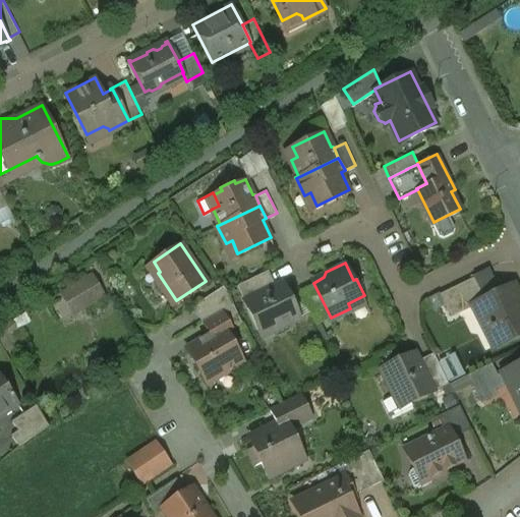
[(268,269),(237,283),(244,299),(275,284),(268,269)]
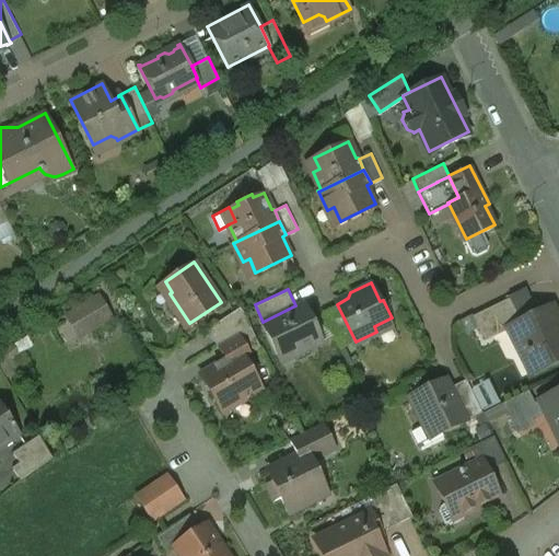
[(89,344),(120,325),(101,291),(69,310),(89,344)]
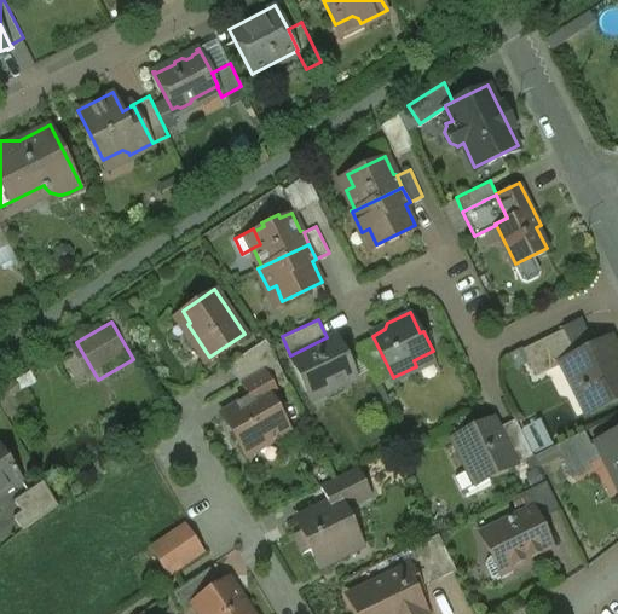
[(562,328),(523,347),(536,374),(561,360),(576,353),(562,328)]
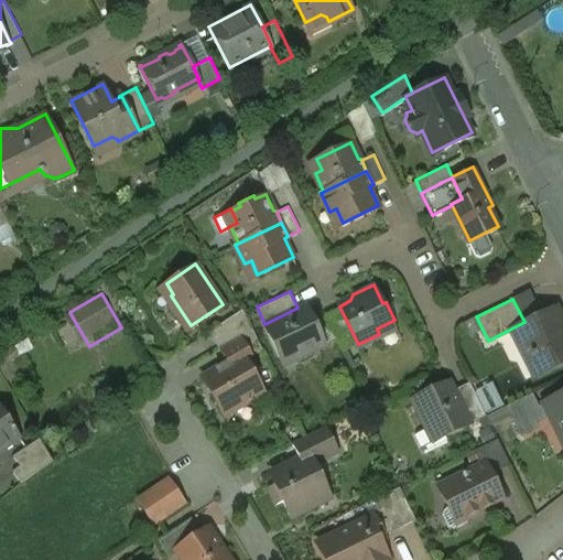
[(339,307),(325,313),(343,348),(357,342),(339,307)]
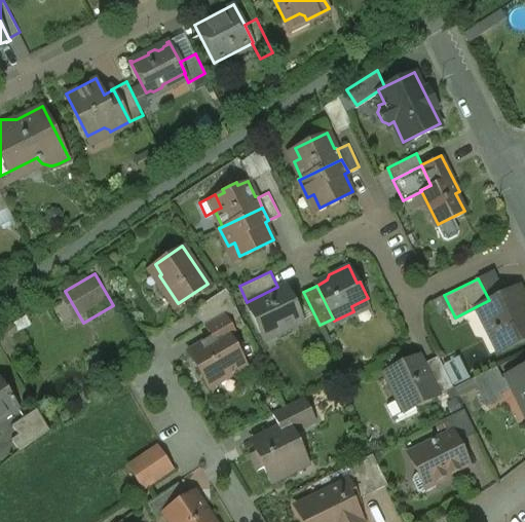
[(524,299),(518,286),(489,300),(477,306),(498,349),(524,335),(524,299)]
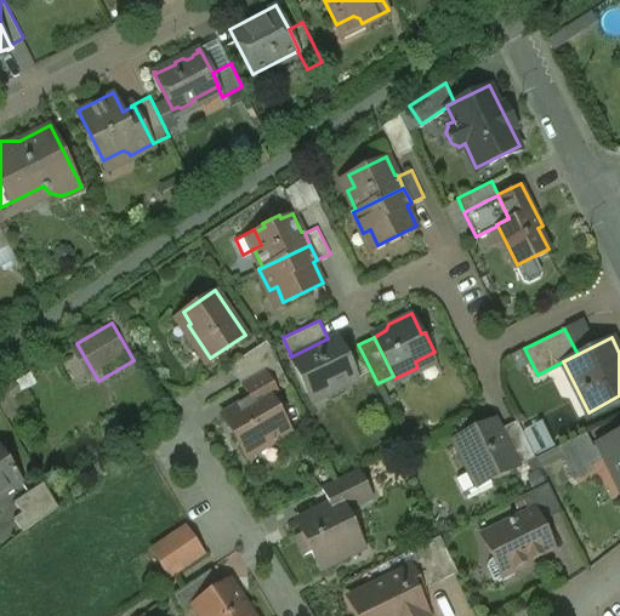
[(266,338),(228,364),(240,381),(276,358),(269,343),(266,338)]
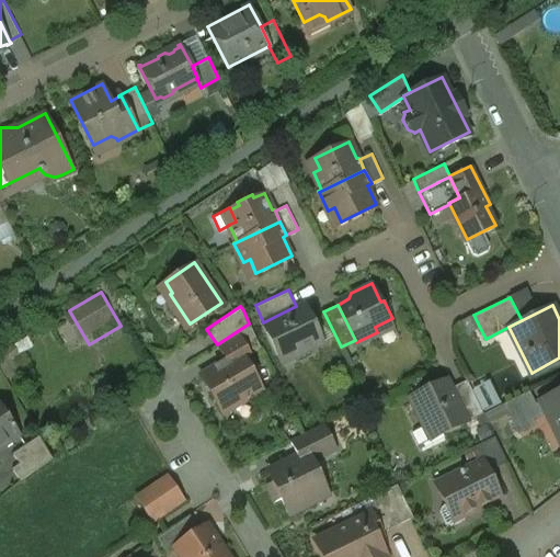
[(296,306),(263,322),(277,353),(289,347),(294,354),(322,340),(315,326),(311,325),(310,325),(301,306),(297,308),(296,306)]
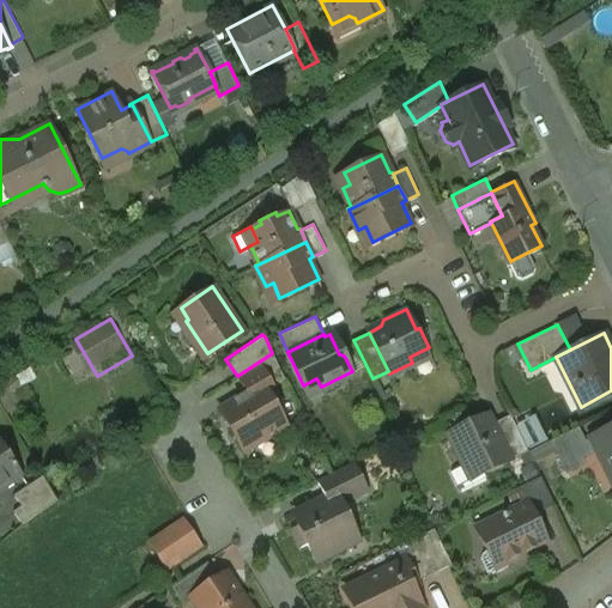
[(272,353),(237,376),(248,395),(264,385),(265,389),(284,377),(272,353)]
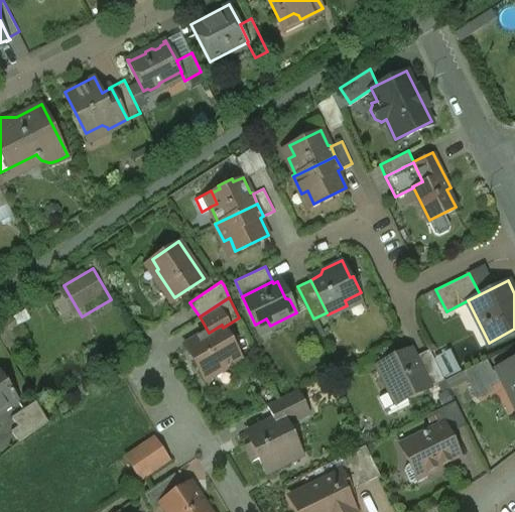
[(209,333),(201,337),(198,336),(184,344),(203,375),(218,366),(226,368),(227,364),(240,356),(223,328),(222,325),(209,333)]
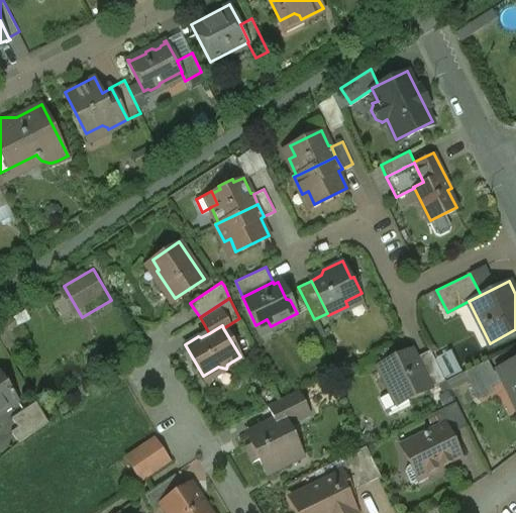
[(430,348),(415,355),(430,387),(445,379),(430,348)]
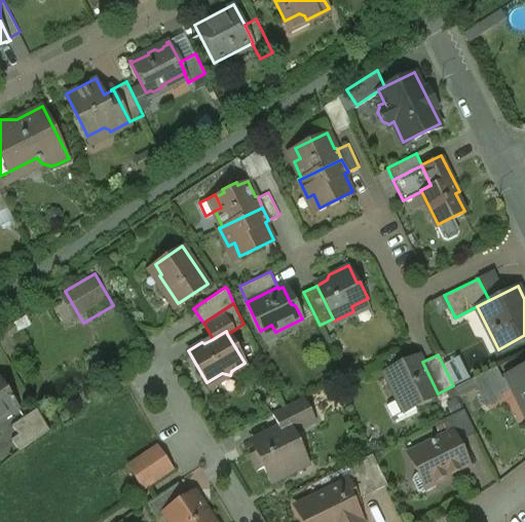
[(420,358),(402,366),(401,364),(384,371),(398,399),(402,397),(412,400),(414,405),(438,394),(422,362),(420,358)]
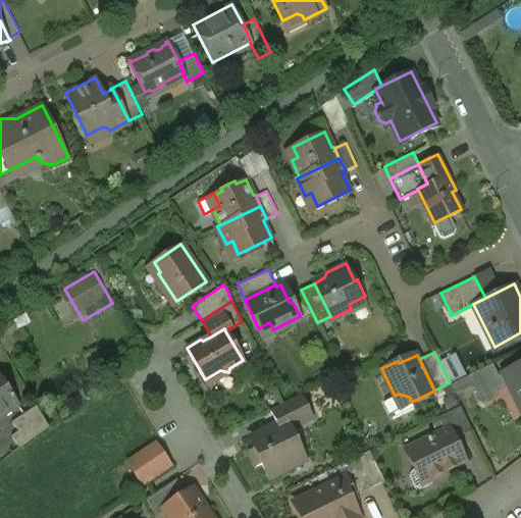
[(492,362),(468,373),(478,395),(503,382),(492,362)]
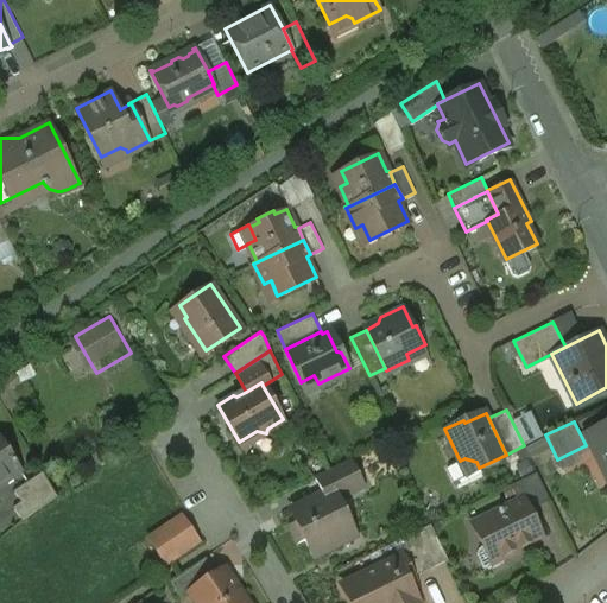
[(606,421),(586,432),(606,476),(606,421)]
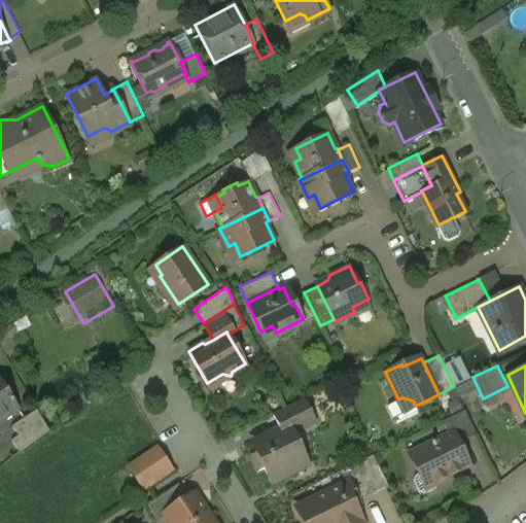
[(0,378),(0,417),(18,406),(0,378)]
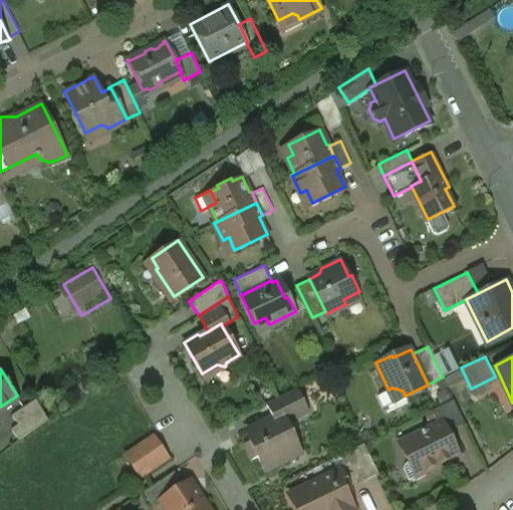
[(297,388),(266,403),(272,416),(281,412),(285,422),(308,410),(297,388)]
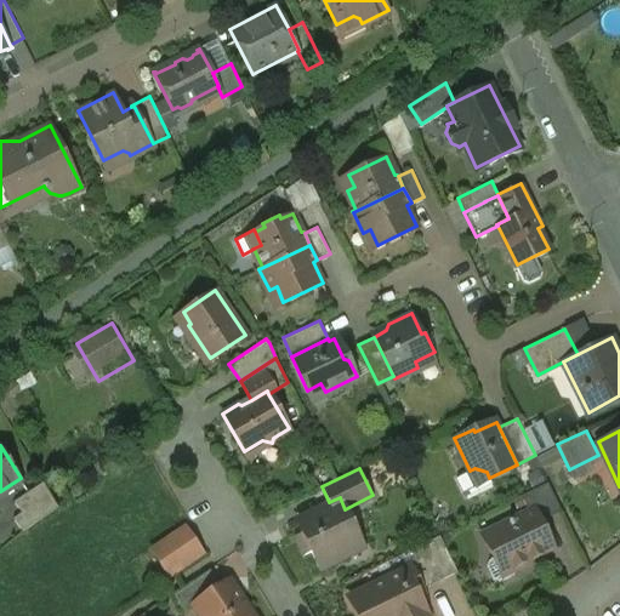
[(44,480),(13,500),(22,511),(13,517),(22,529),(58,505),(44,480)]
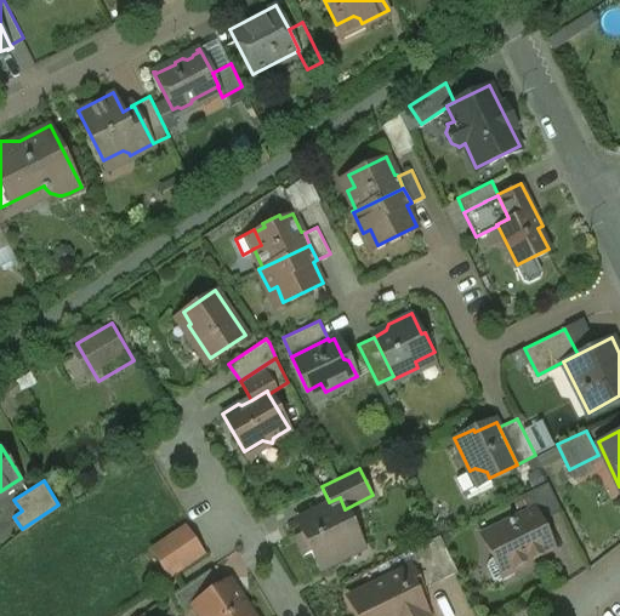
[(547,482),(521,494),(529,509),(533,507),(540,520),(561,509),(547,482)]
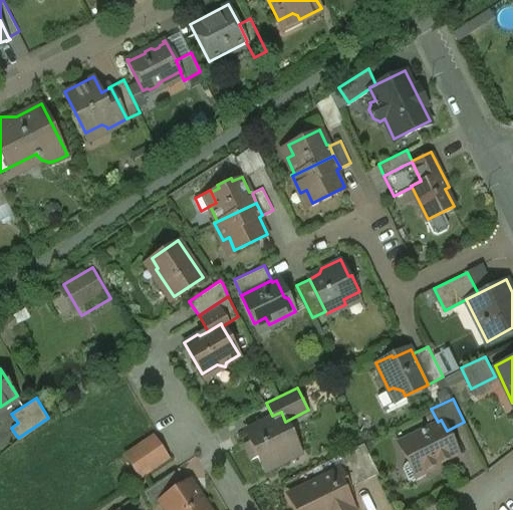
[(272,416),(259,422),(261,426),(247,433),(250,440),(245,442),(252,457),(258,454),(265,469),(286,458),(284,453),(298,447),(285,422),(281,412),(272,416)]
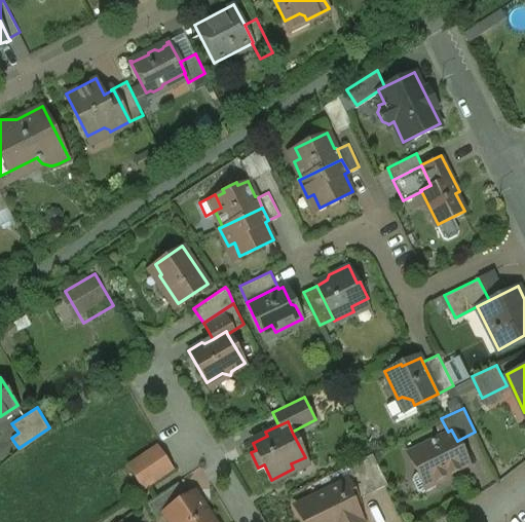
[(448,432),(408,451),(418,473),(426,469),(434,482),(469,464),(460,447),(457,448),(454,442),(457,441),(451,430),(448,432)]
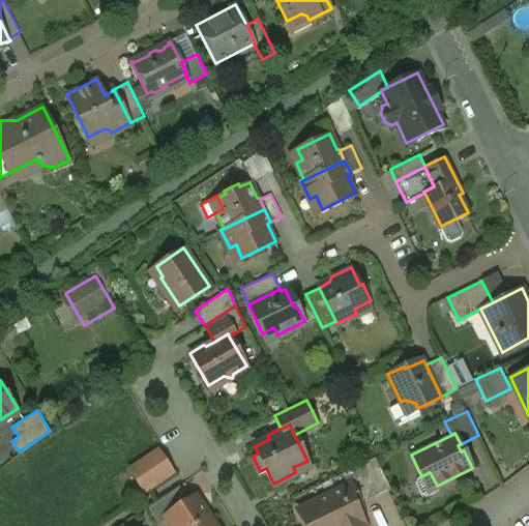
[(165,449),(131,471),(148,495),(180,474),(165,449)]
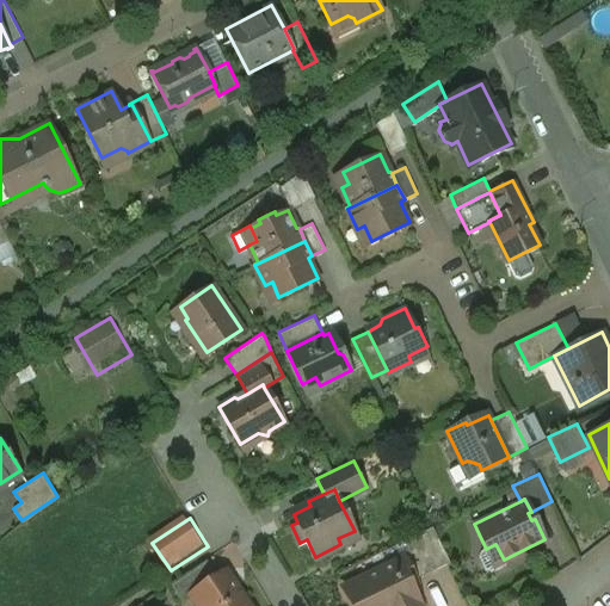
[(432,526),(404,539),(420,575),(449,561),(432,526)]
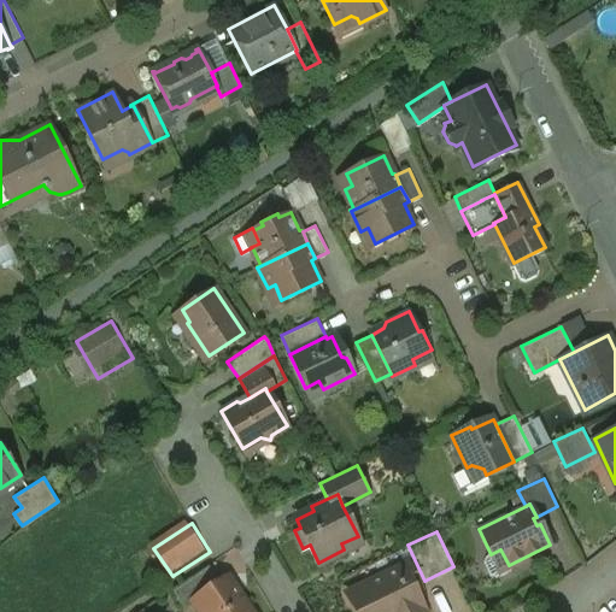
[(408,562),(346,590),(356,611),(422,611),(426,611),(415,589),(420,587),(408,562)]
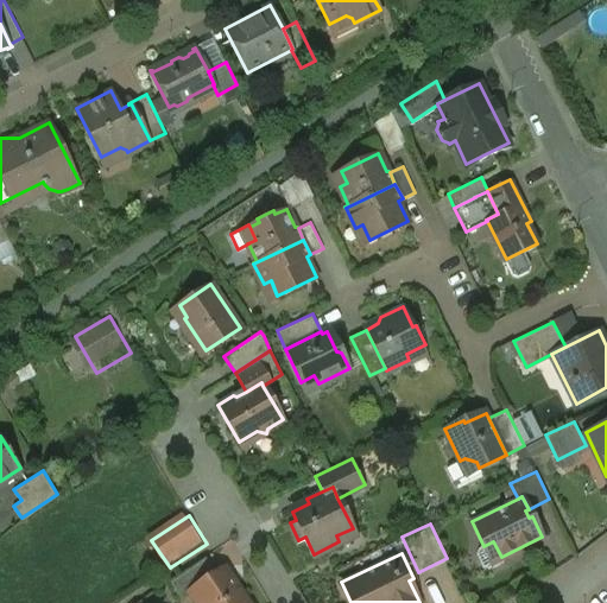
[(206,557),(170,581),(182,597),(189,592),(189,590),(216,572),(206,557)]
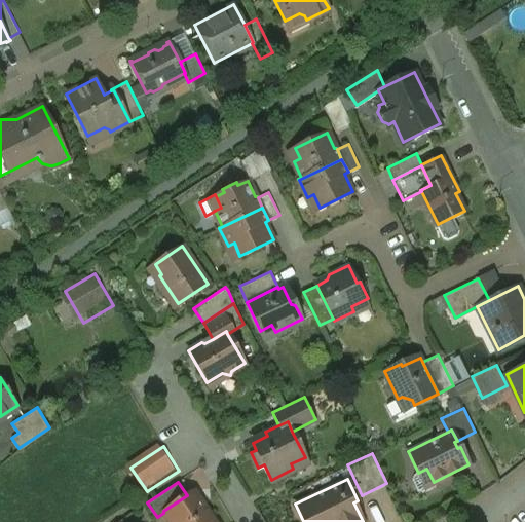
[(187,495),(163,511),(163,513),(170,521),(216,521),(194,490),(187,495)]
